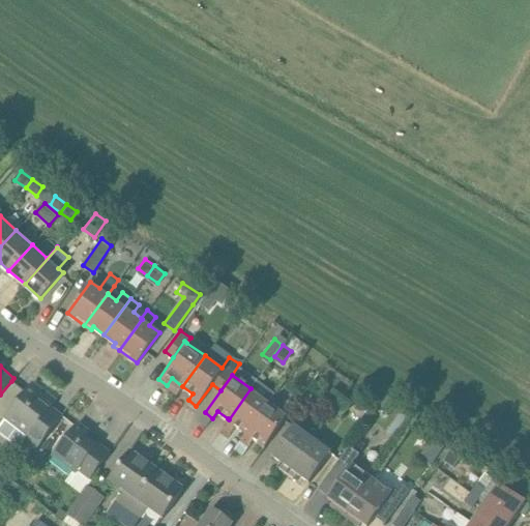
[(0,395),(0,413),(5,417),(25,390),(11,381),(0,395)]
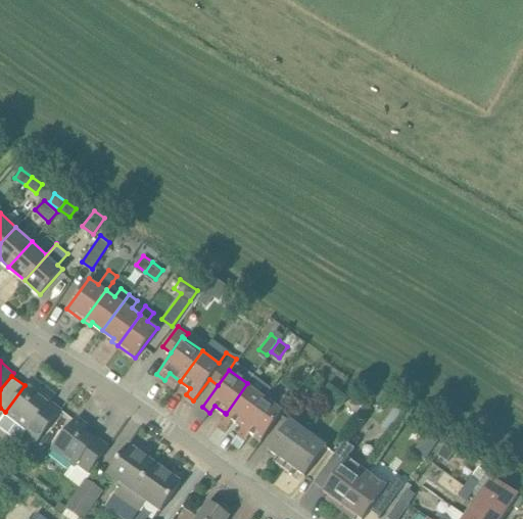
[(36,441),(61,408),(39,390),(41,387),(31,378),(25,385),(5,412),(0,418),(0,425),(17,439),(24,431),(36,441)]
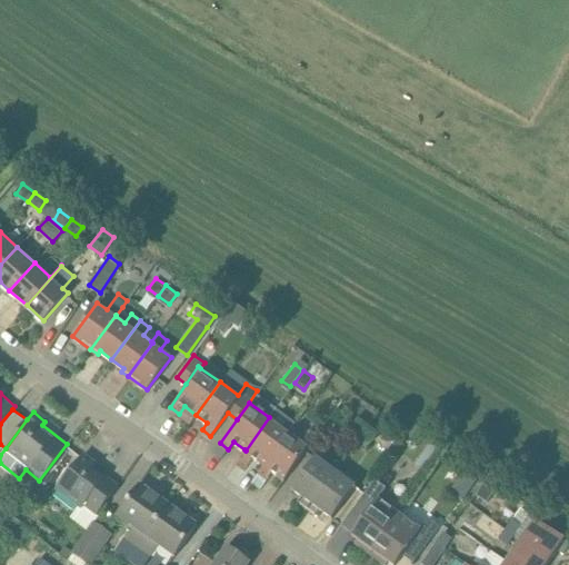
[(362,433),(368,424),(358,416),(351,425),(362,433)]
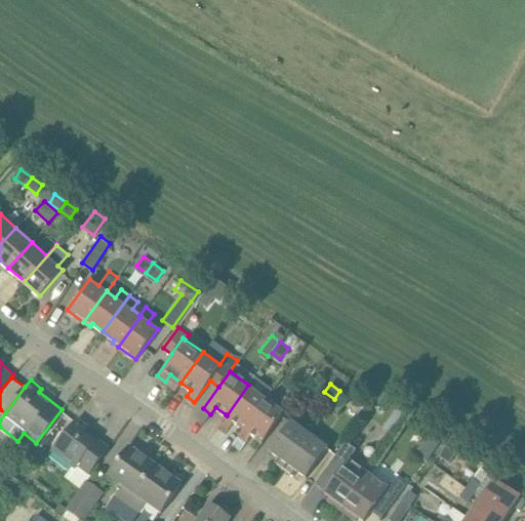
[(244,428),(267,397),(248,385),(227,415),(226,414),(220,422),(229,428),(238,414),(248,422),(244,428)]
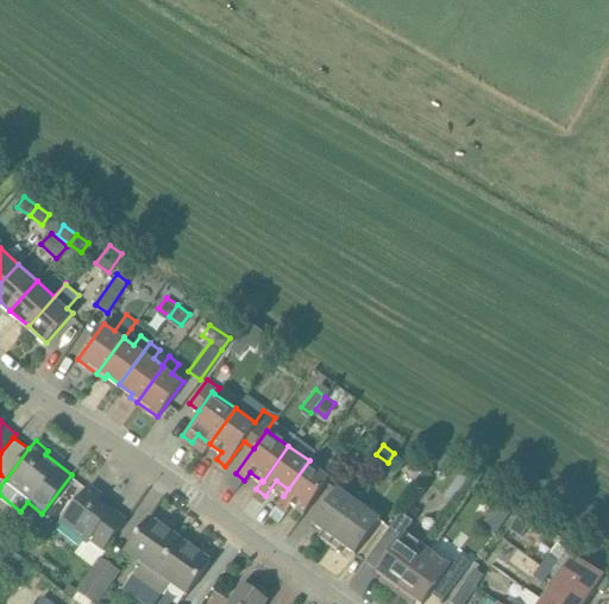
[(346,454),(338,448),(326,463),(334,470),(346,454)]
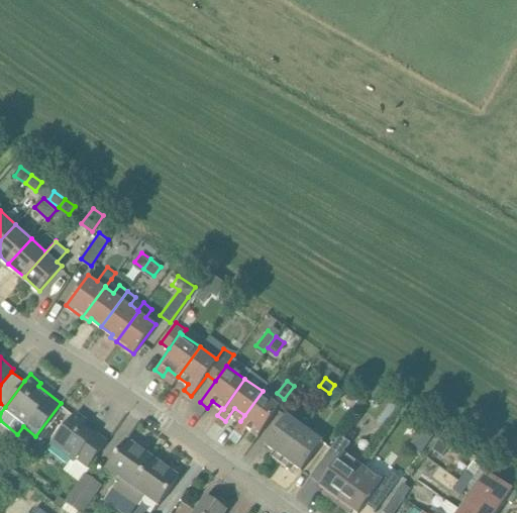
[(323,400),(331,406),(343,391),(334,385),(329,393),(323,400)]
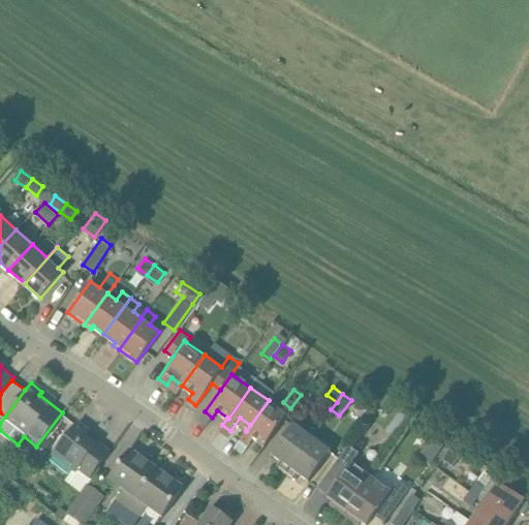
[(253,437),(265,444),(287,413),(269,400),(246,431),(241,438),(248,443),(253,437)]
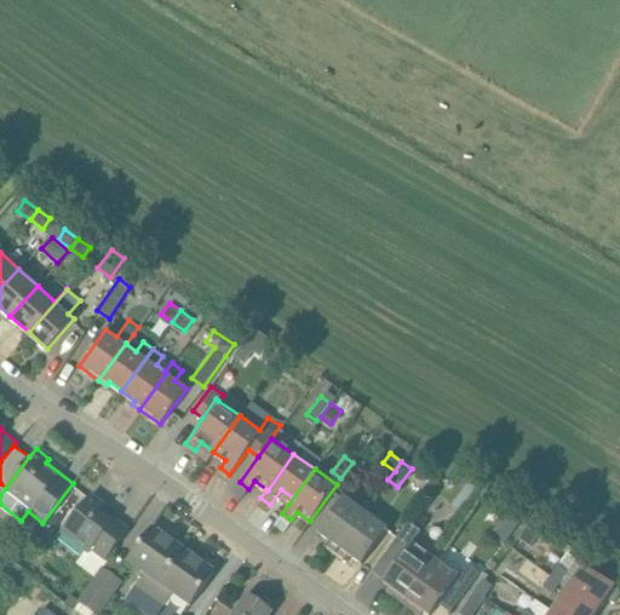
[(104,557),(130,527),(102,505),(104,501),(92,492),(62,530),(89,551),(91,546),(104,557)]
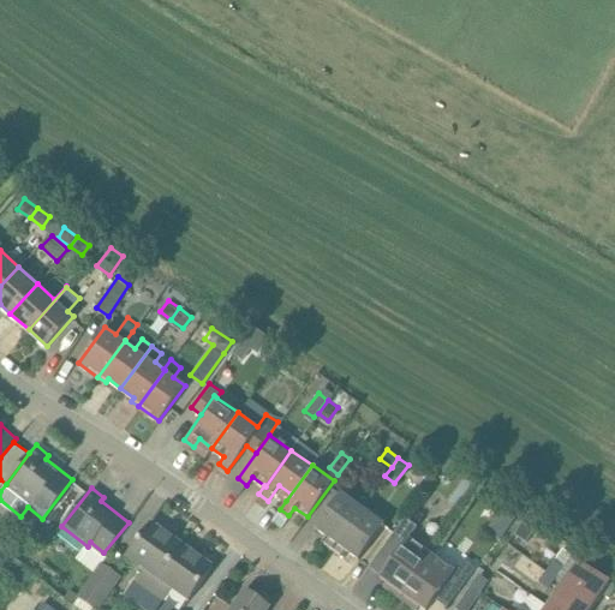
[(333,548),(363,507),(341,491),(315,525),(327,533),(322,539),(333,548)]
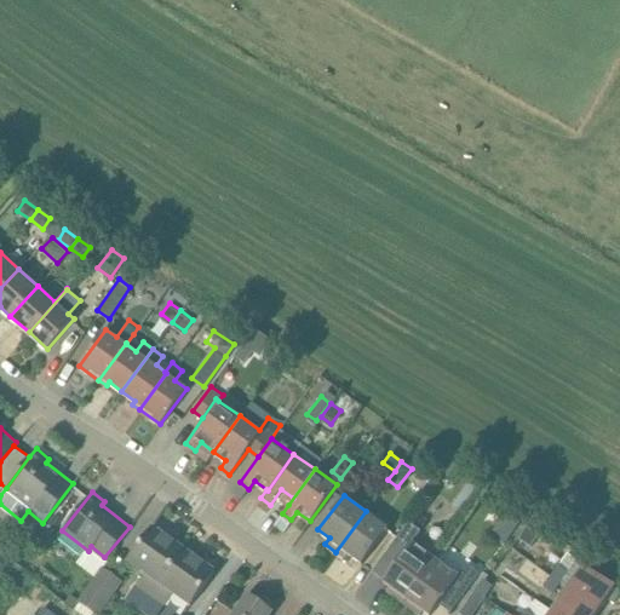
[(503,513),(517,524),(524,513),(509,504),(503,513)]
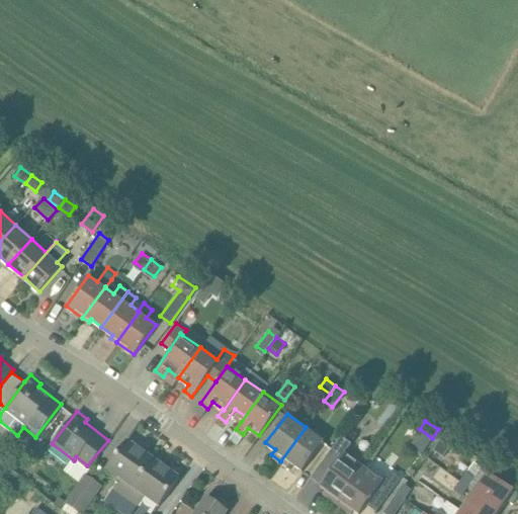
[(293,462),(303,469),(324,440),(306,427),(280,461),(289,467),(293,462)]
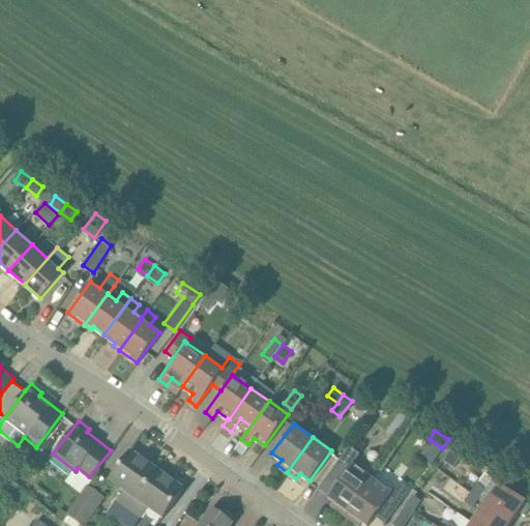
[(345,514),(372,477),(352,463),(359,453),(348,444),(341,455),(351,462),(327,495),(333,499),(330,503),(345,514)]
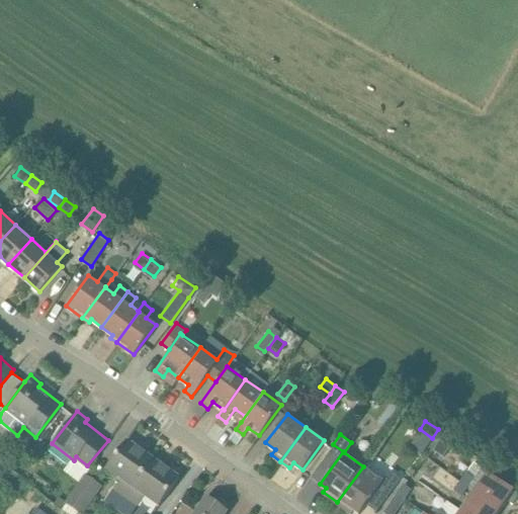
[(126,497),(154,457),(127,438),(106,467),(121,478),(113,488),(126,497)]
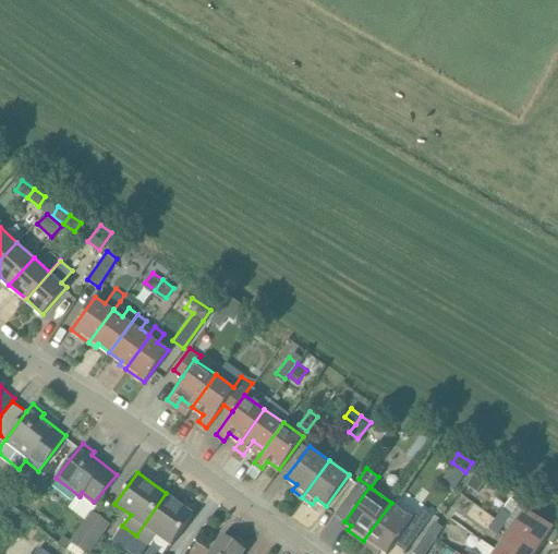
[(484,480),(474,472),(466,483),(476,490),(484,480)]
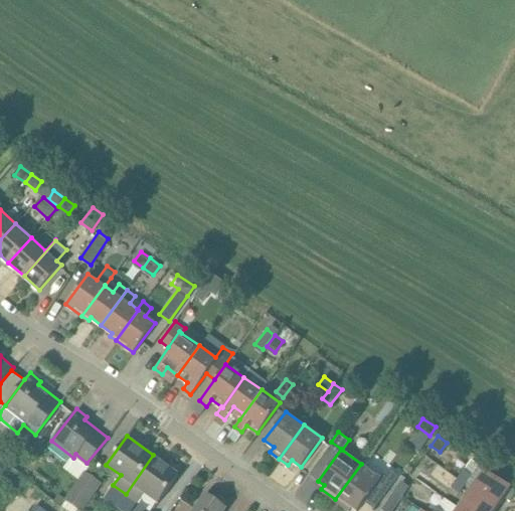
[(159,502),(179,473),(153,455),(126,494),(137,502),(144,492),(159,502)]
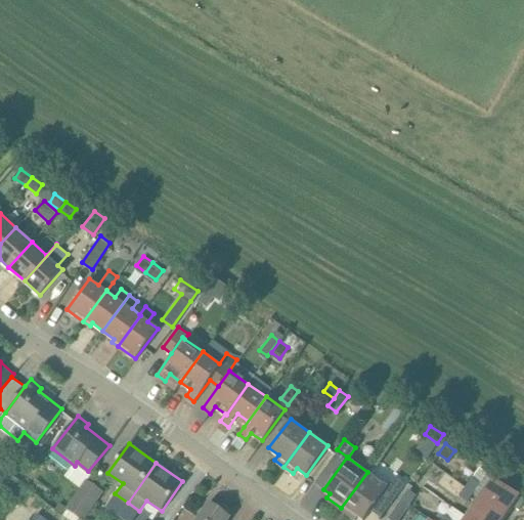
[(404,483),(403,482),(394,476),(387,486),(367,472),(341,508),(355,518),(357,514),(363,519),(388,486),(397,493),(404,483)]
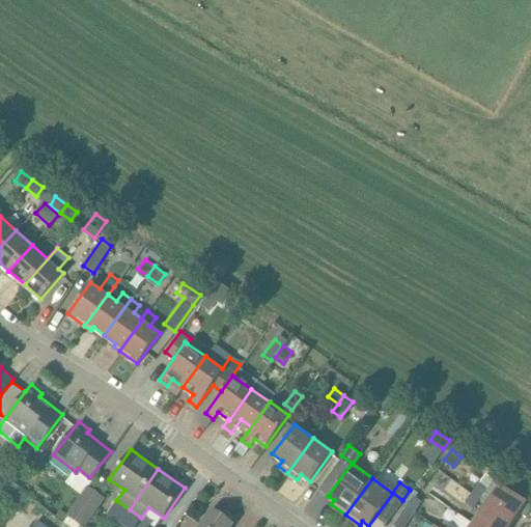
[(471,492),(479,497),(485,488),(478,481),(471,492)]
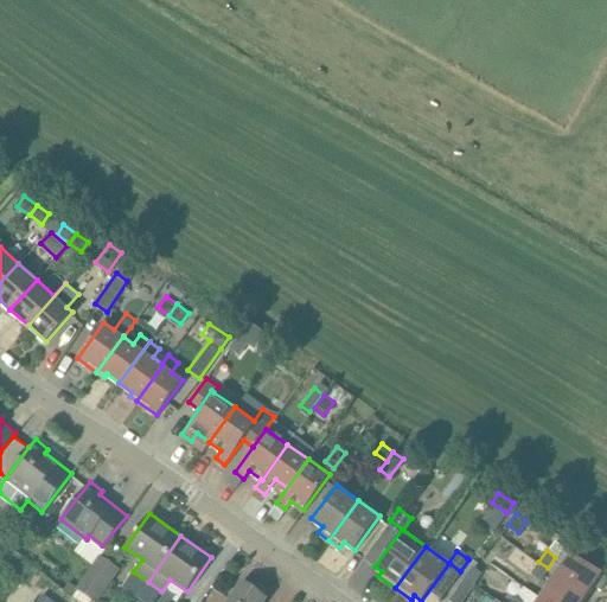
[(601,588),(606,580),(606,575),(572,550),(555,572),(587,595),(595,584),(601,588)]
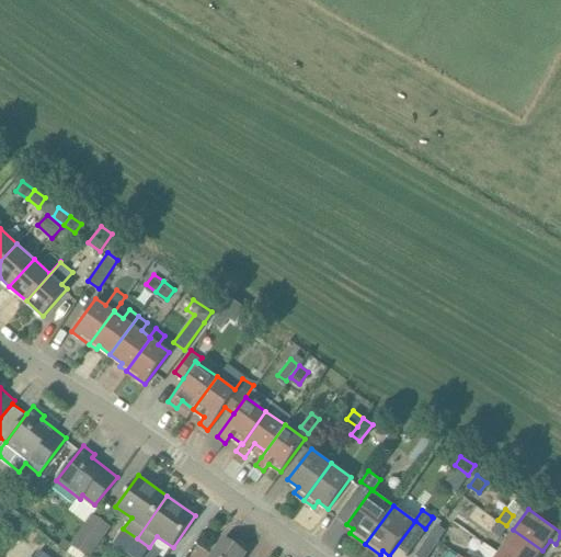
[(110,524),(93,512),(71,544),(89,556),(110,524)]
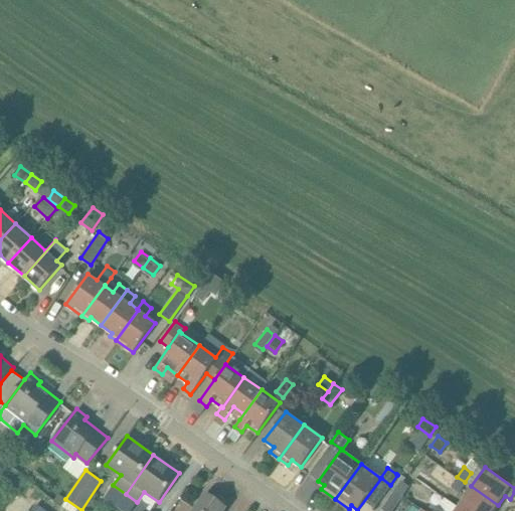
[(458,491),(465,482),(457,477),(451,486),(458,491)]
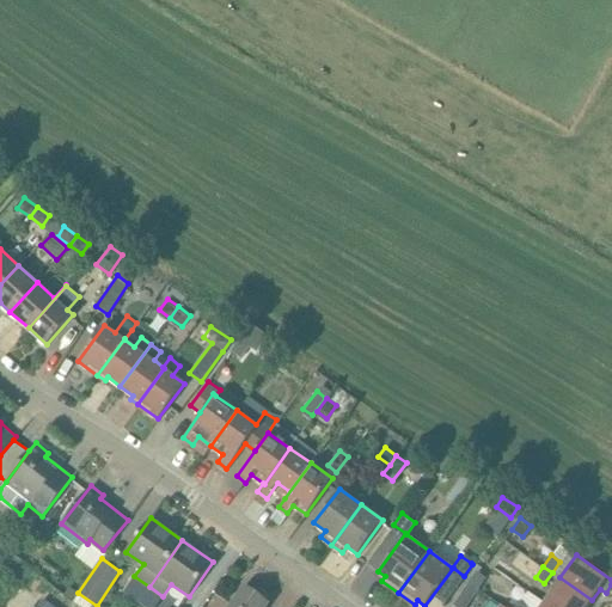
[(485,575),(477,569),(469,580),(478,586),(485,575)]
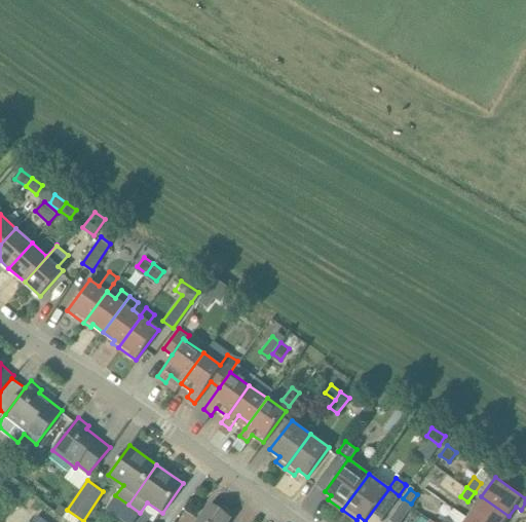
[(503,521),(509,516),(481,496),(467,516),(476,521),(503,521)]
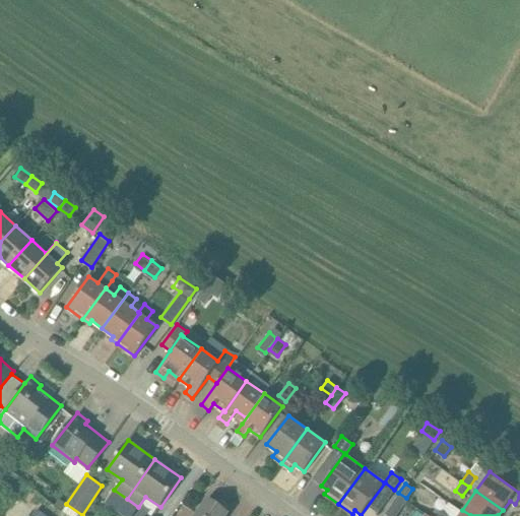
[(390,515),(395,515),(406,500),(398,494),(386,513),(390,515)]
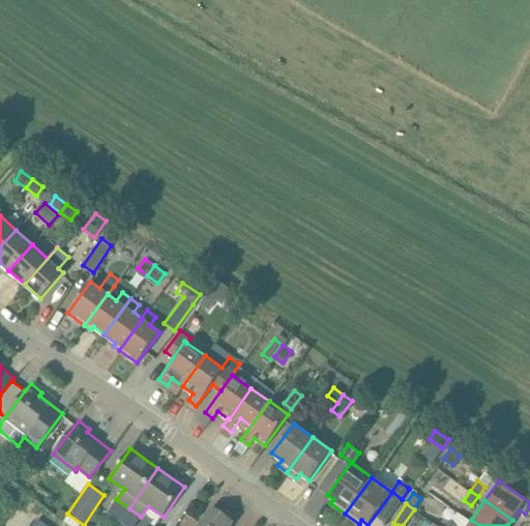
[(229,525),(232,521),(211,506),(197,525),(229,525)]
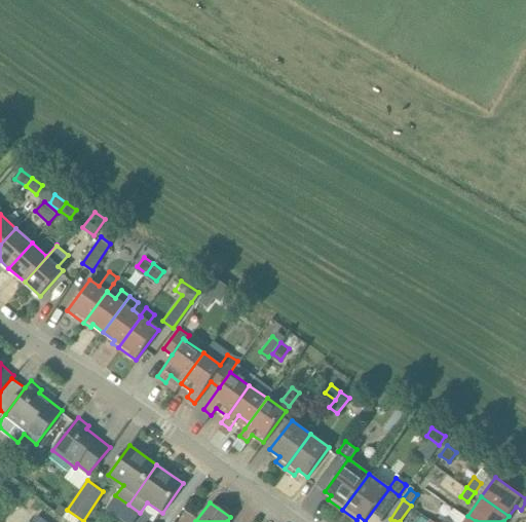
[(441,511),(434,521),(453,521),(455,520),(448,515),(441,511)]
